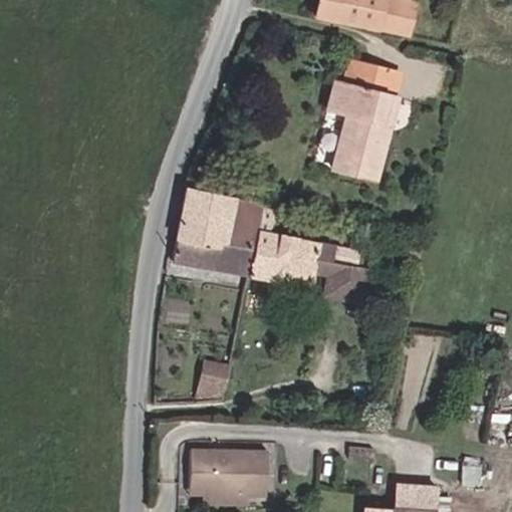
[(375,20),(380,0),(320,0),(318,12),(380,27),(381,22),(375,20)]
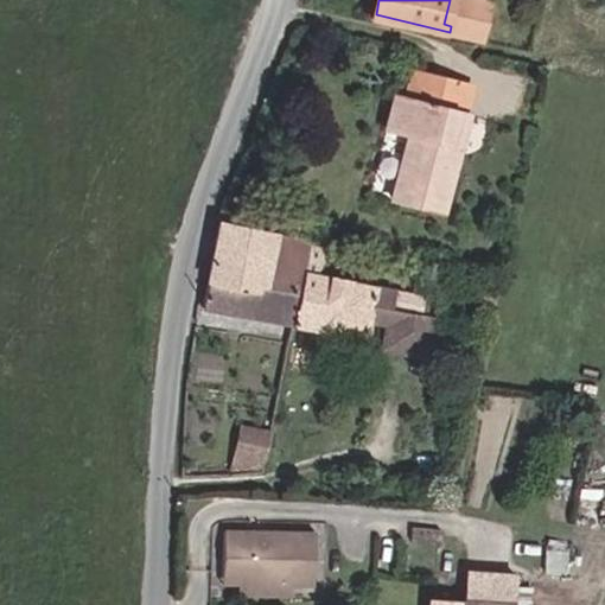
[(451,26),(450,32),(449,37),(473,44),(484,0),(450,0),(444,24),(451,26)]
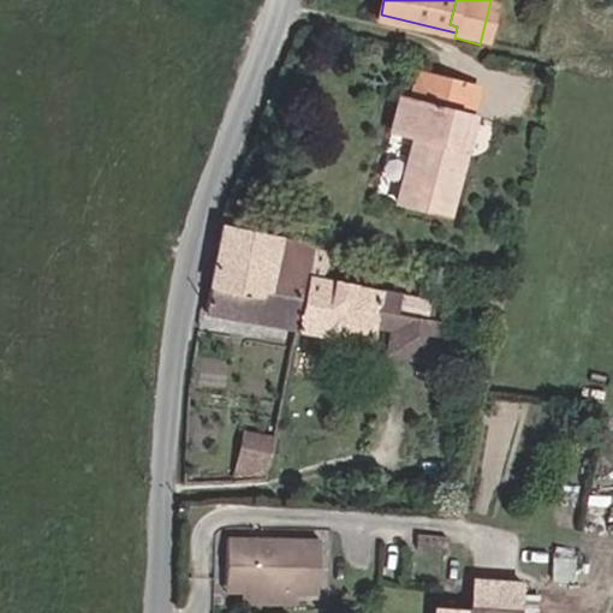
[(410,94),(471,111),(477,83),(417,70),(410,94)]
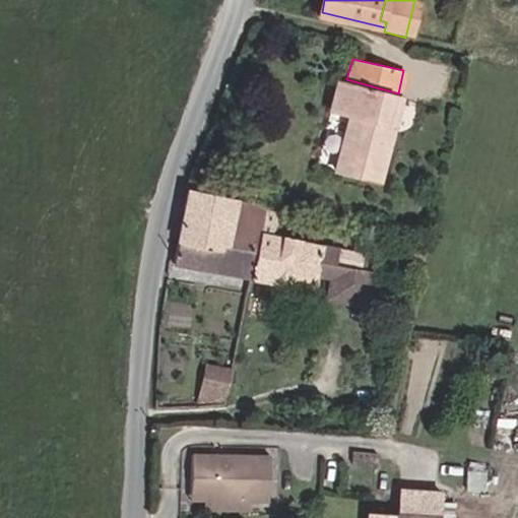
[(398,93),(346,79),(336,77),(329,106),(347,111),(333,165),(377,176),(398,93)]
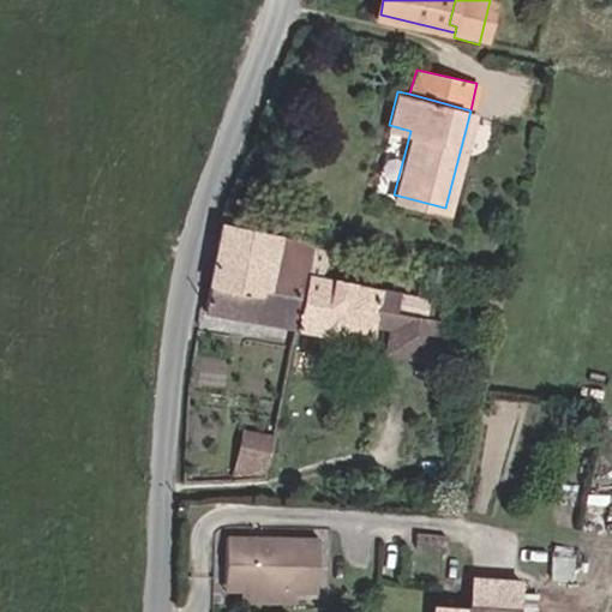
[(214,309),(304,327),(315,239),(226,220),(223,233),(214,309)]
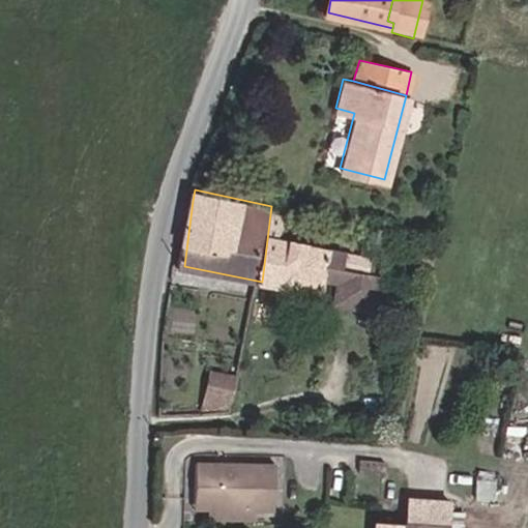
[(373,275),(377,260),(282,239),(289,209),(271,206),(262,282),(324,296),(327,280),(344,284),(339,304),(378,313),(385,279),(373,275)]
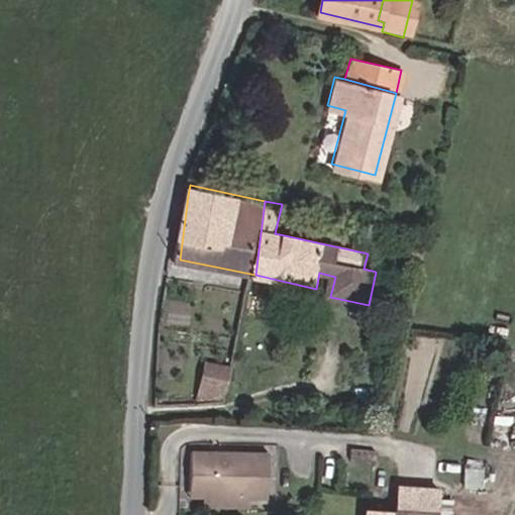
[(419,263),(423,248),(407,244),(404,259),(419,263)]
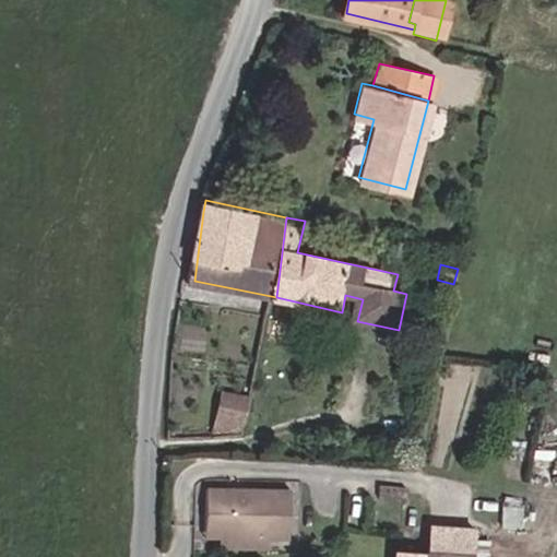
[(221,412),(248,417),(253,398),(225,391),(221,412)]
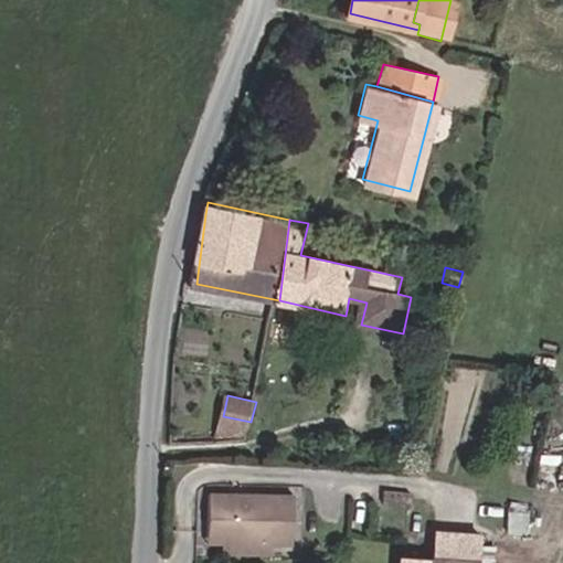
[(209,429),(208,442),(222,442),(223,431),(209,429)]
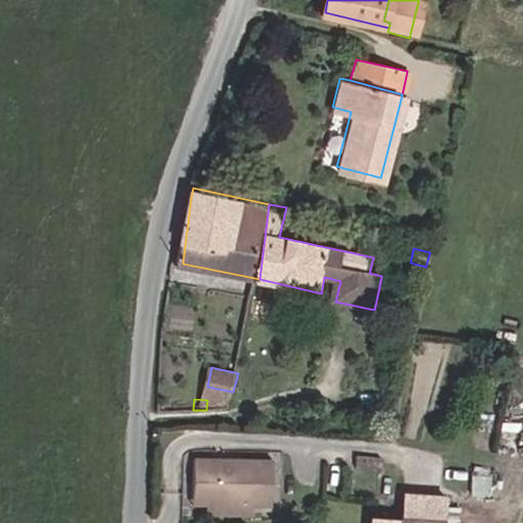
[(212,507),(254,507),(274,507),(275,464),(195,463),(195,507),(212,507)]
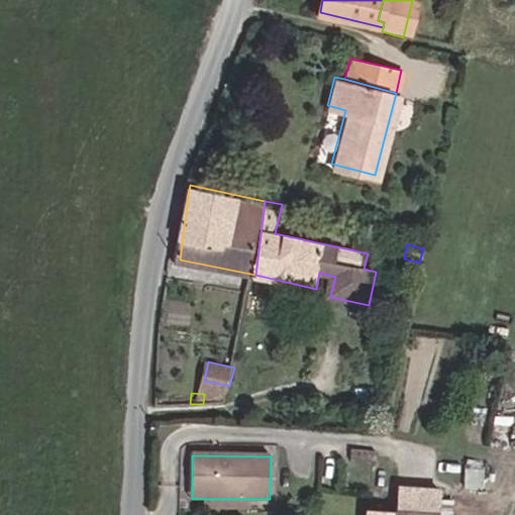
[(397,489),(396,510),(434,514),(436,491),(397,489)]
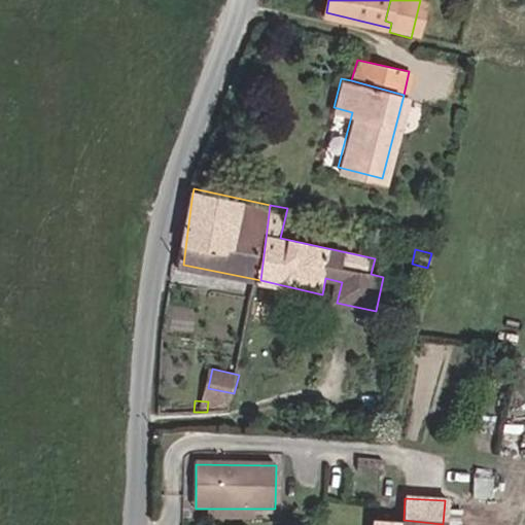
[(255,520),(255,509),(213,509),(213,519),(255,520)]
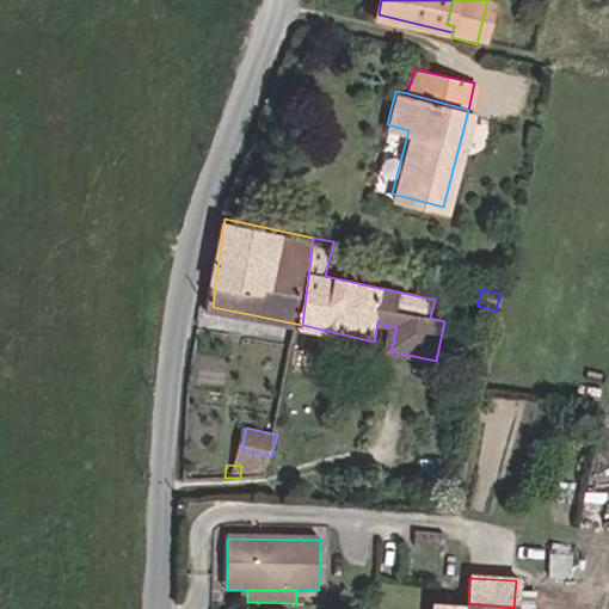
All buildings are outlined.
